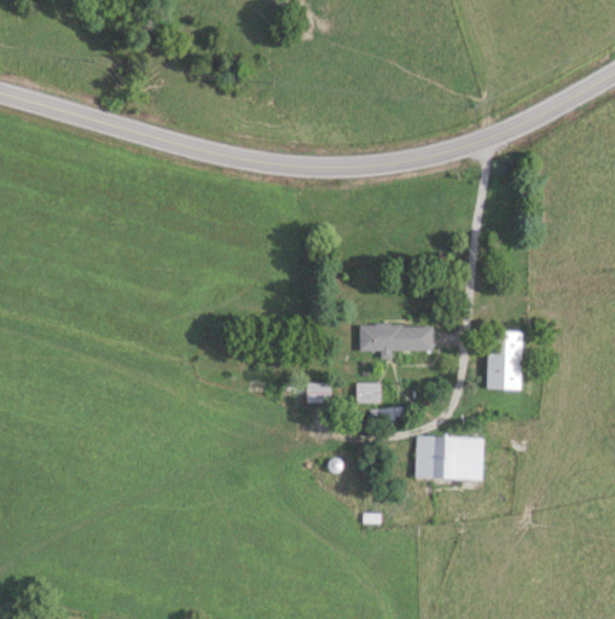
[(431,351),(431,324),(360,324),(360,351),(431,351)]
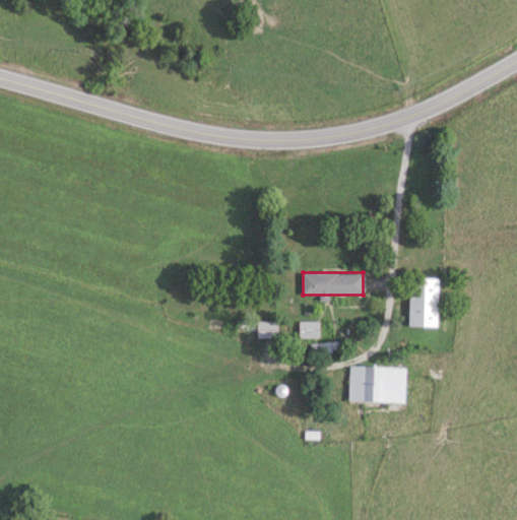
[(438,277),(409,277),(408,326),(437,327),(438,277)]
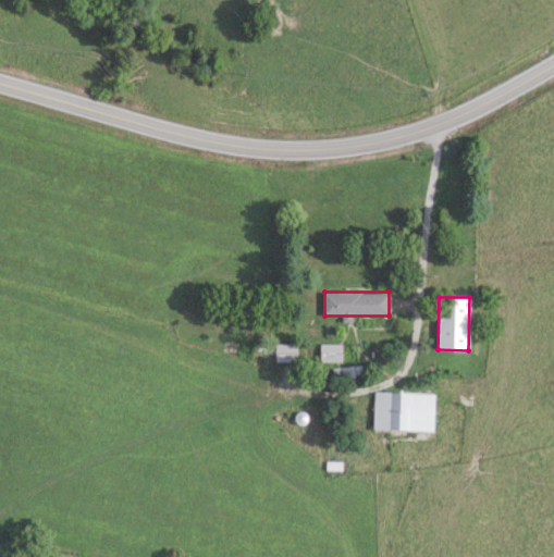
[(299,362),(299,344),(275,344),(275,362),(299,362)]
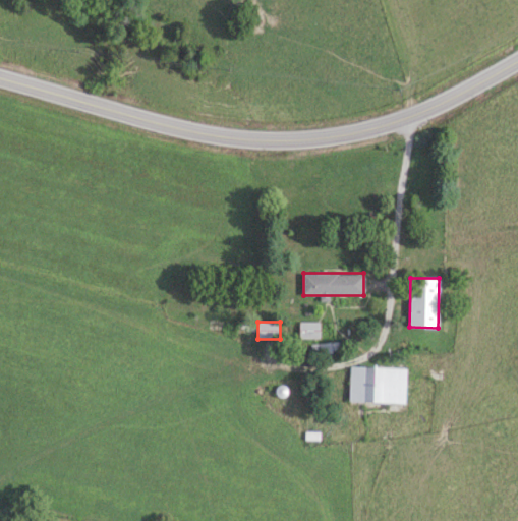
[(301,338),(320,338),(320,322),(301,322),(301,338)]
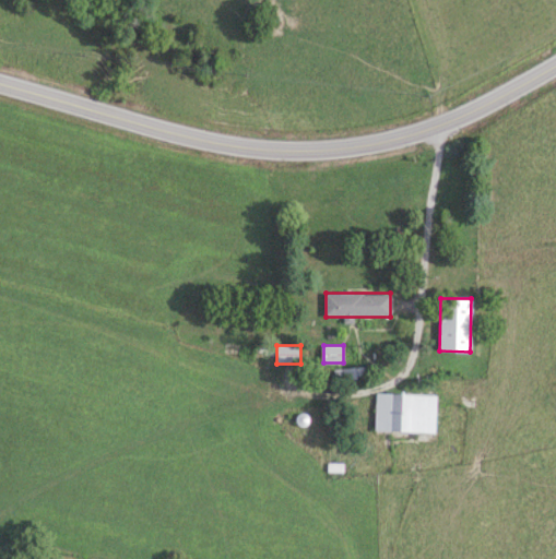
[(342,370),(342,379),(364,377),(363,368),(342,370)]
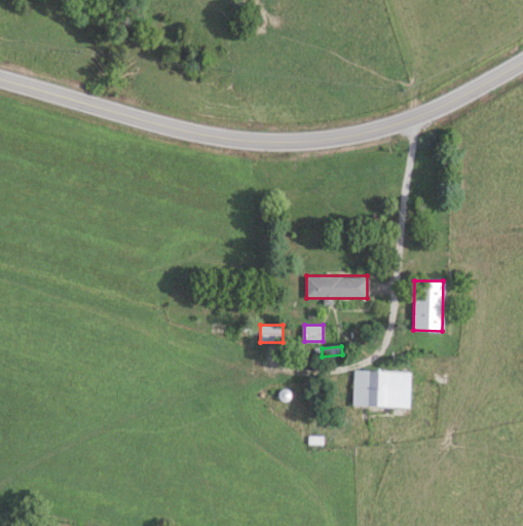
[(353,406),(410,408),(411,371),(355,370),(353,406)]
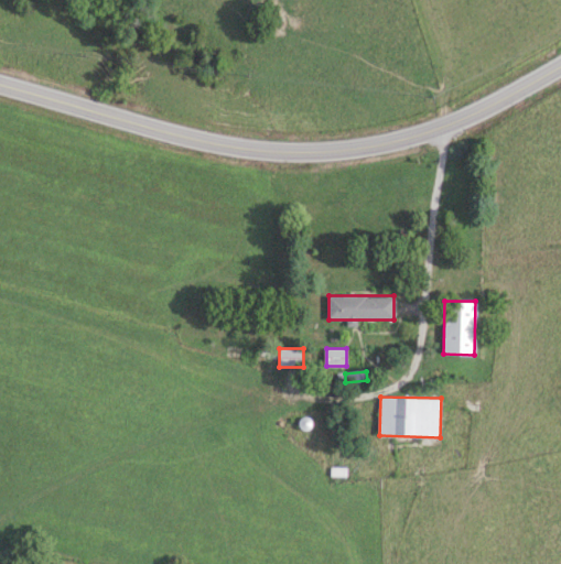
All buildings are outlined.
